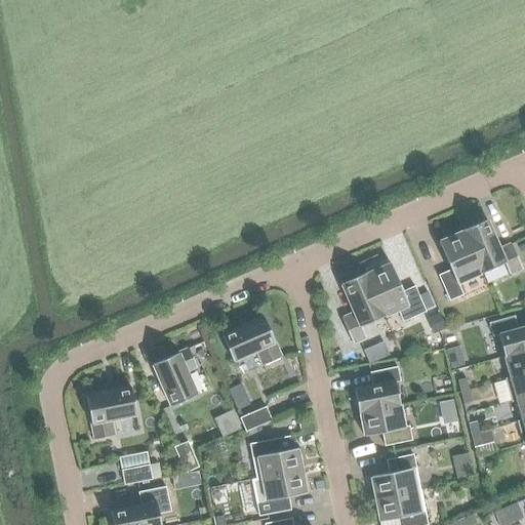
[(511,244),(498,249),(486,219),(460,231),(460,232),(479,274),(503,264),(508,275),(521,269),(511,244)]
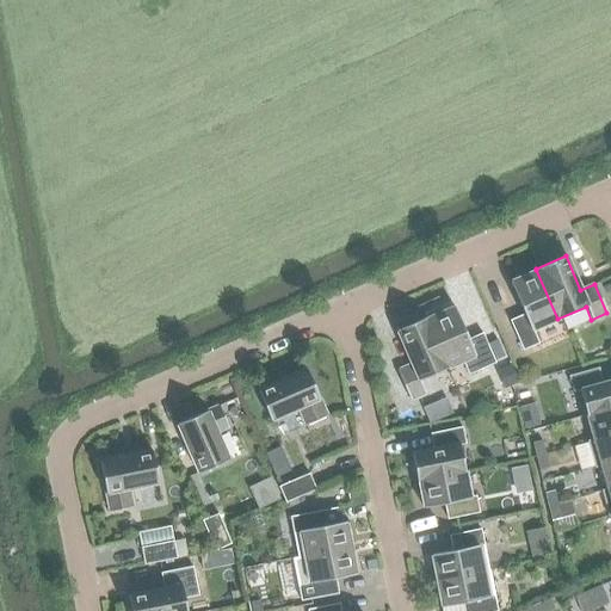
[(557,319),(536,270),(508,282),(523,315),(510,321),(522,350),(537,344),(532,331),(557,319)]
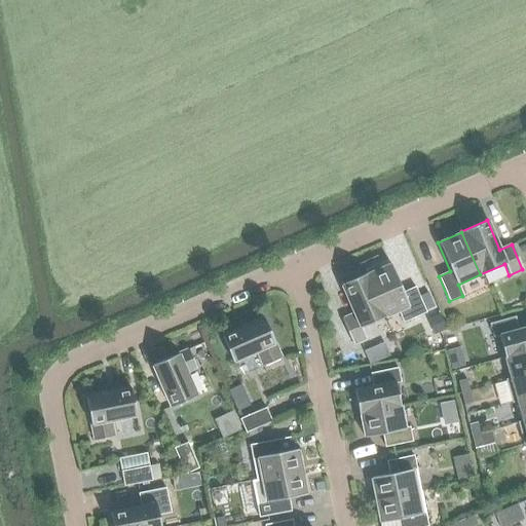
[(403,293),(390,264),(366,274),(384,316),(398,311),(403,323),(425,312),(424,311),(418,297),(414,287),(403,293)]
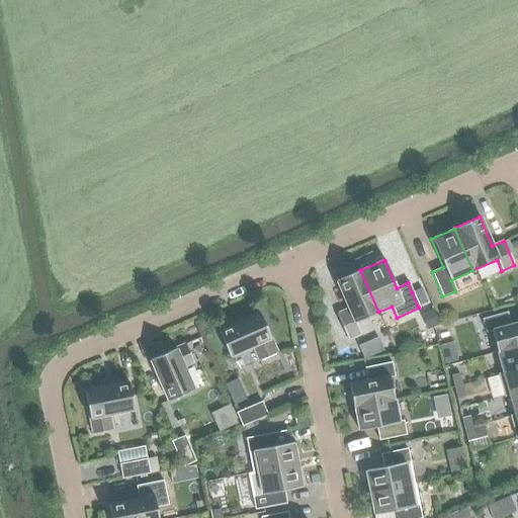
[(378,312),(360,270),(360,269),(335,280),(348,309),(336,314),(347,339),(360,333),(355,323),(378,312)]
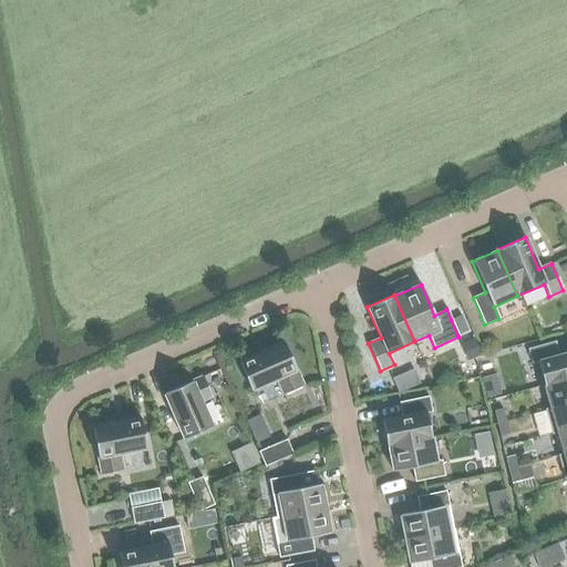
[(457,336),(467,331),(461,316),(451,320),(457,336)]
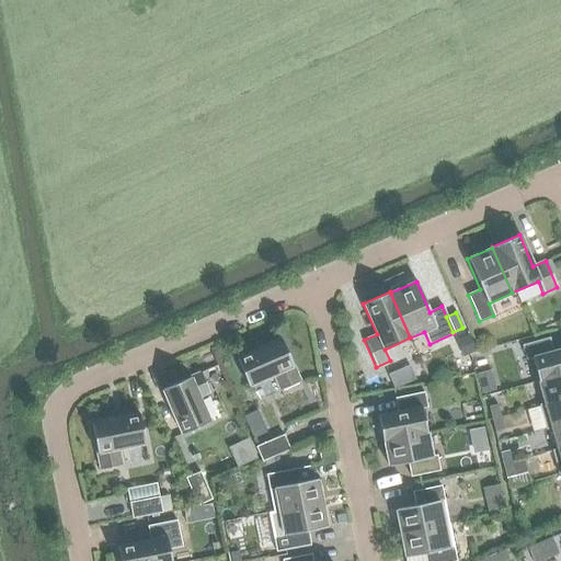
[(468,334),(456,340),(462,357),(476,352),(468,334)]
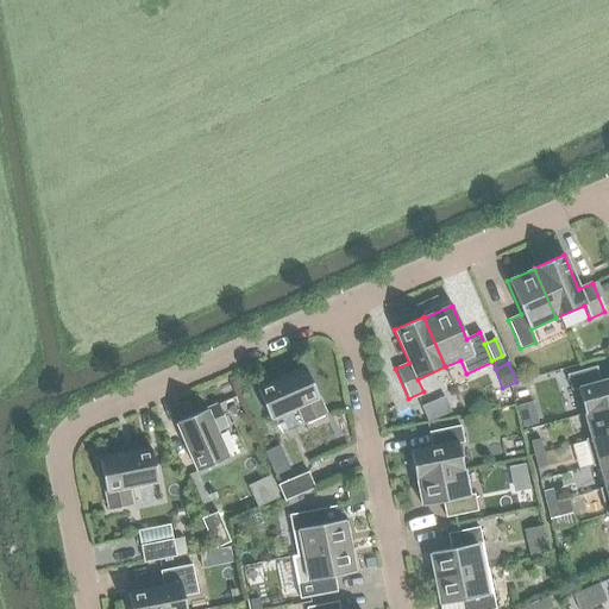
[(608,408),(608,378),(600,382),(595,366),(566,375),(570,390),(576,389),(584,415),(608,408)]
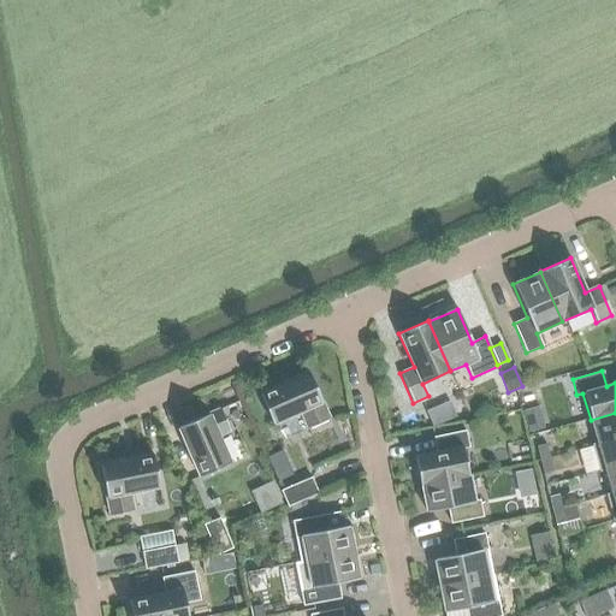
[(307,430),(329,420),(308,372),(258,394),(272,425),(300,413),(307,430)]
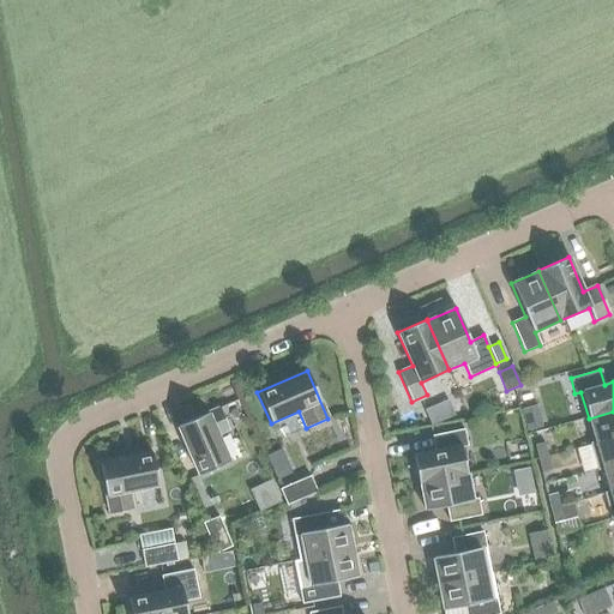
[(546,427),(535,390),(517,395),(528,433),(546,427)]
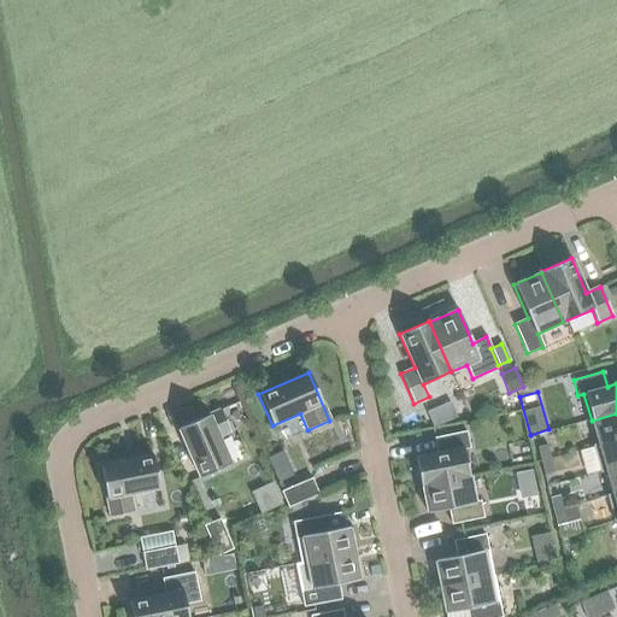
[(432,409),(438,424),(463,415),(456,399),(432,409)]
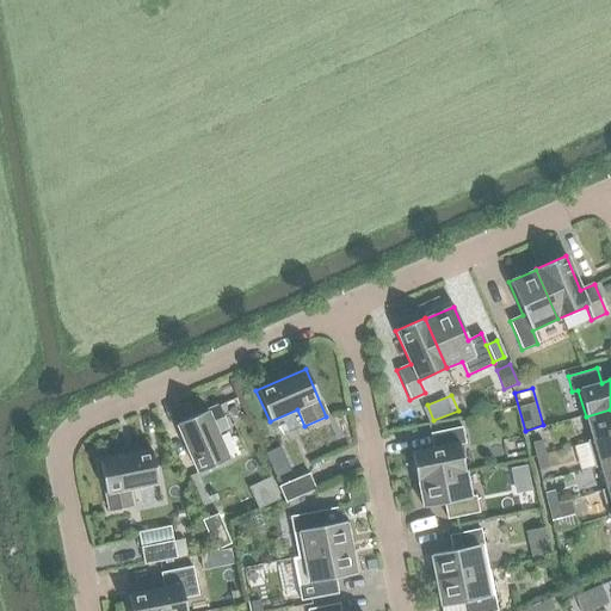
[(228,427),(218,406),(176,424),(197,474),(228,460),(216,432),(228,427)]
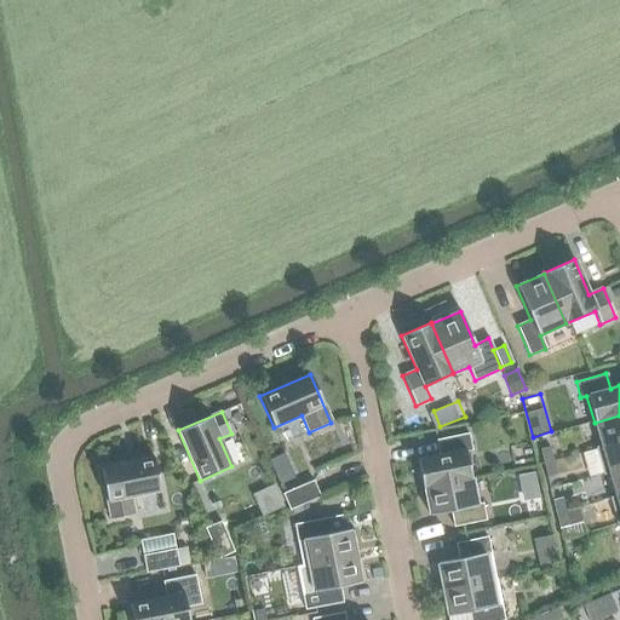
[(619,442),(619,415),(595,423),(601,446),(601,448),(619,442)]
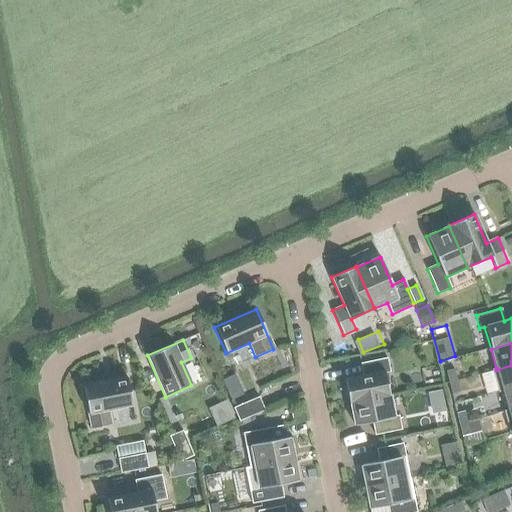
[(389,372),(386,358),(360,364),(362,376),(343,380),(348,404),(350,404),(349,403),(389,395),(384,373),(389,372)]
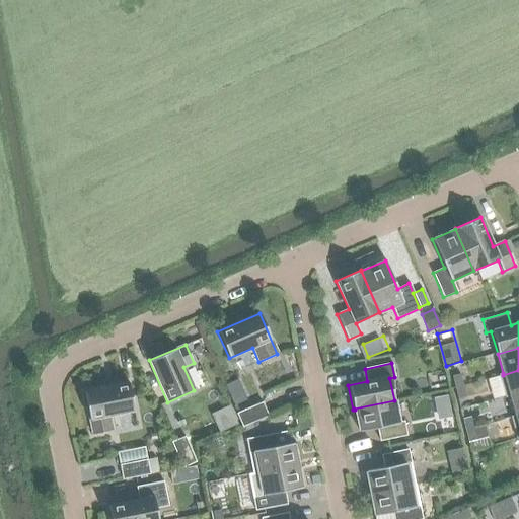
[(503,373),(498,375),(505,397),(509,396),(509,395),(518,392),(518,370),(503,375),(503,373)]
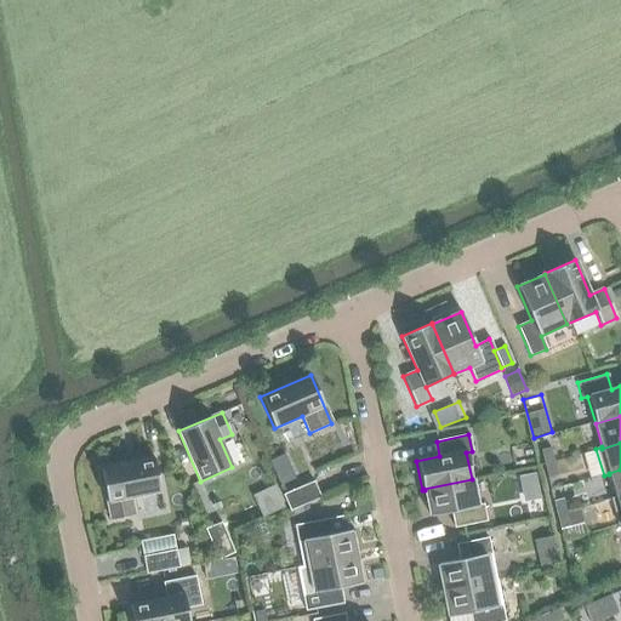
[(553,462),(550,448),(540,450),(543,465),(553,462)]
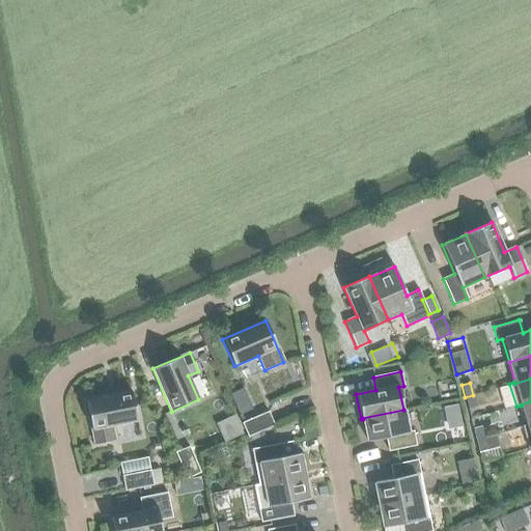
[(131,392),(85,400),(94,445),(114,441),(111,425),(137,420),(131,392)]
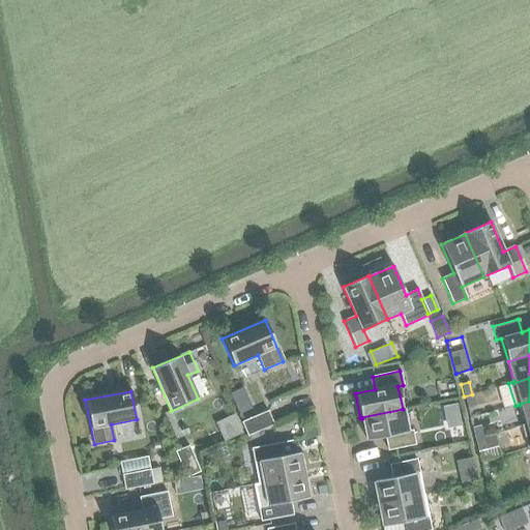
[(464,396),(467,409),(475,407),(472,394),(464,396)]
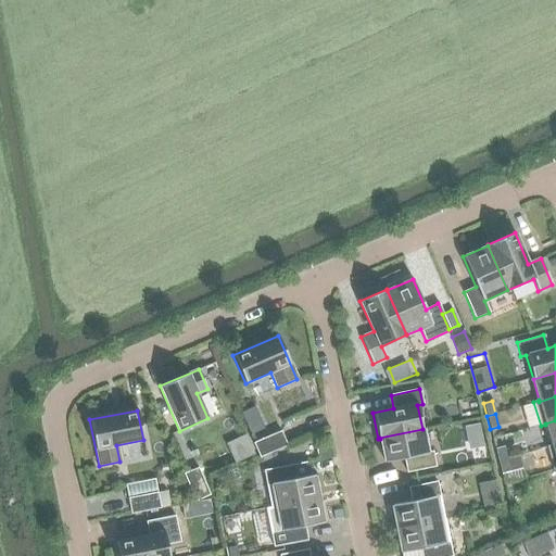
[(555,444),(555,420),(545,424),(545,425),(552,445),(555,444)]
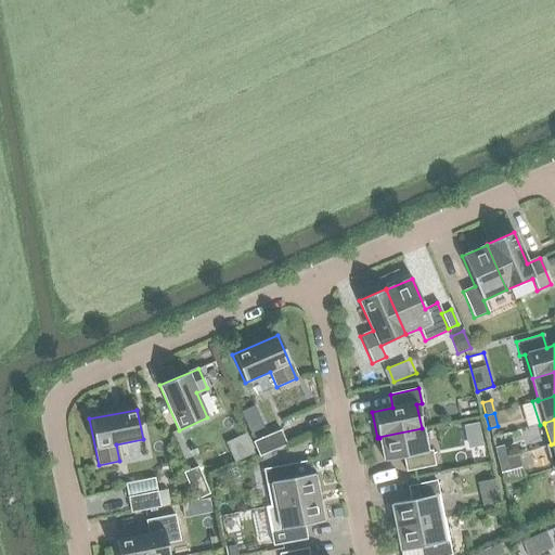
[(481,446),(477,424),(464,426),(468,449),(481,446)]
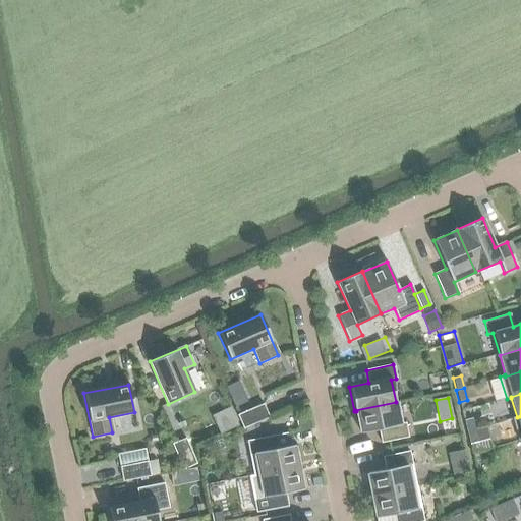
[(355,410),(356,411),(360,433),(379,430),(381,443),(407,438),(405,423),(400,424),(396,402),(355,410)]
